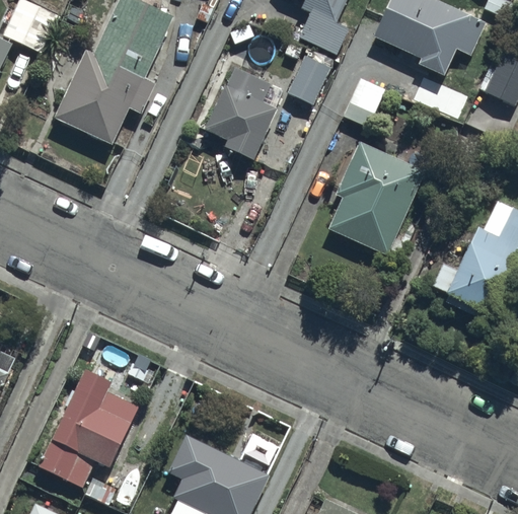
[(19,0),(3,34),(42,53),(61,12),(35,0),(19,0)]
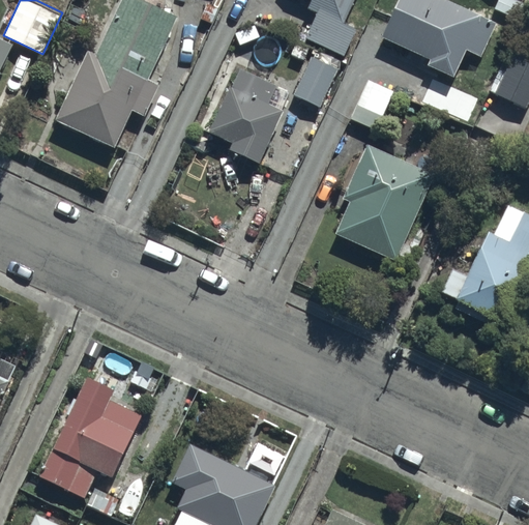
[(178,17),(140,0),(121,0),(97,56),(86,52),(56,121),(116,147),(131,110),(144,116),(158,83),(151,80),(178,17)]
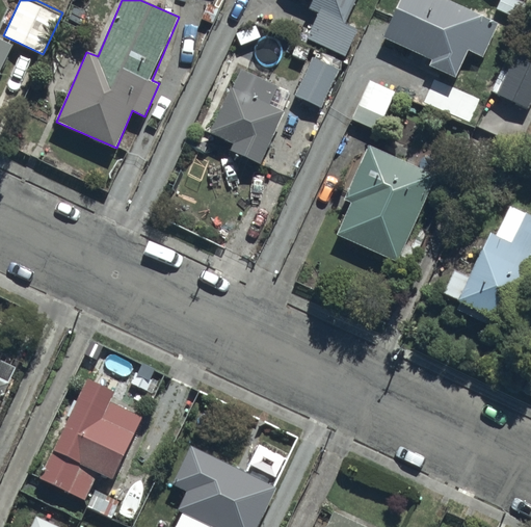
[(314,0),(310,8),(318,11),(307,37),(346,54),(357,27),(347,23),(356,0),(314,0)]
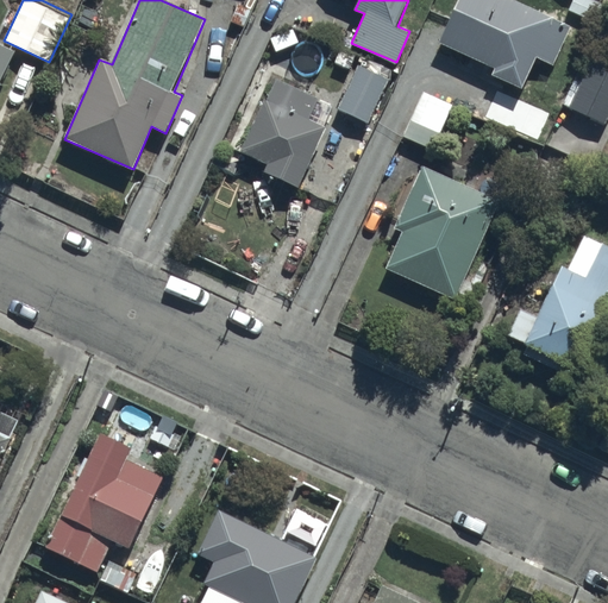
[(552,17),(514,0),(458,0),(439,44),(495,68),(491,75),(521,87),(552,17)]
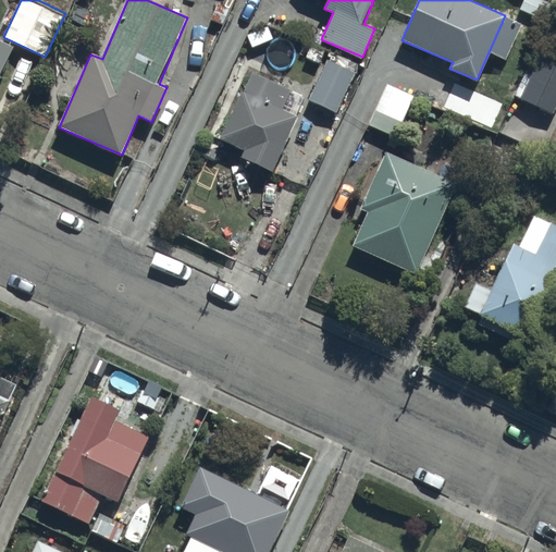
[(0,74),(13,47),(0,39),(0,74)]
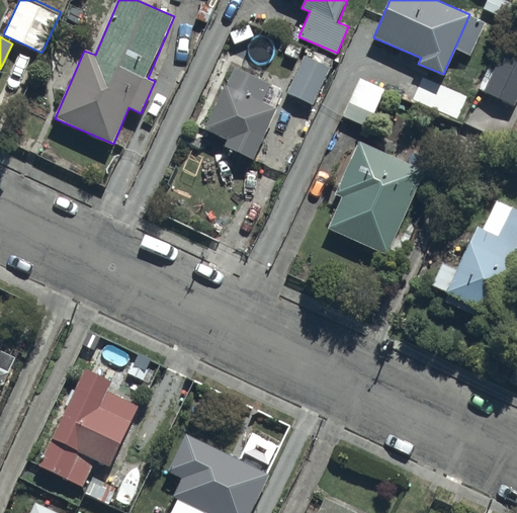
[(515,105),(516,101),(516,61),(482,46),(465,85),(515,105)]
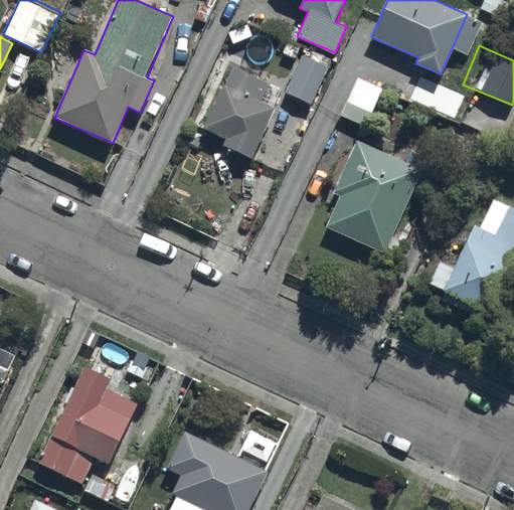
[(329,65),(300,52),(283,93),(311,105),(329,65)]
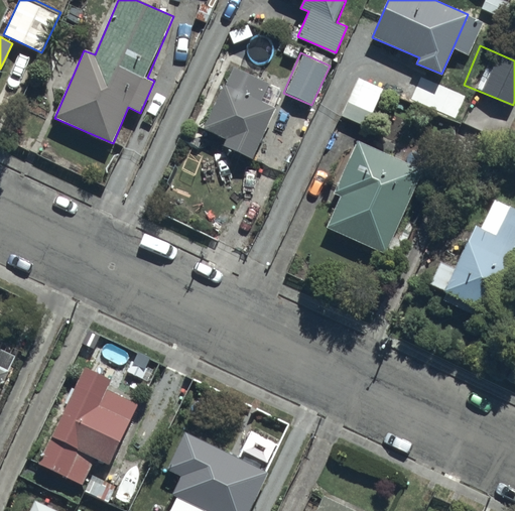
[(270,82),(233,66),(206,129),(226,138),(223,145),(254,159),(276,108),(261,102),(270,82)]
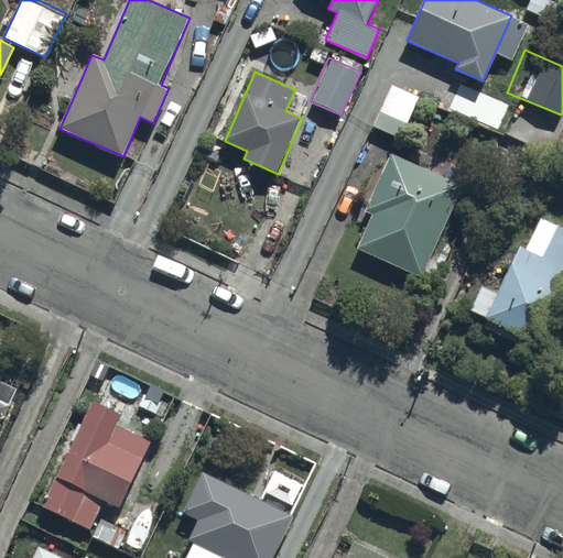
[(420,95),(393,81),(372,124),(400,138),(420,95)]
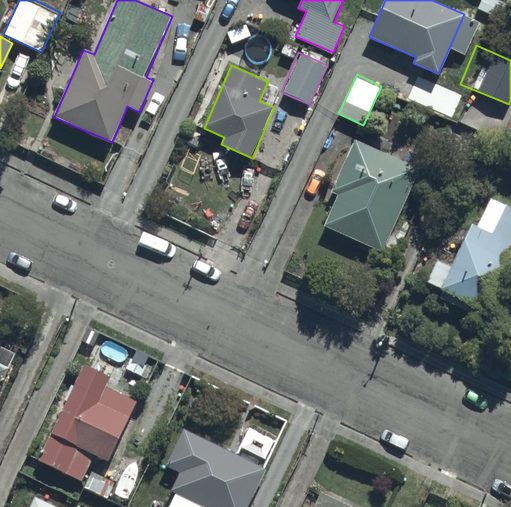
[(419,168),(353,139),(331,191),(338,194),(325,224),(383,250),(419,168)]
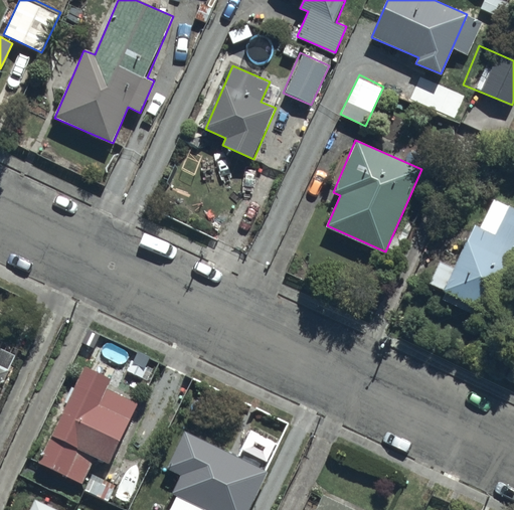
[(513,264),(507,261),(513,246),(513,205),(494,196),(480,225),(476,223),(454,266),(440,259),(427,282),(443,290),(441,293),(498,322),(513,290),(513,264)]
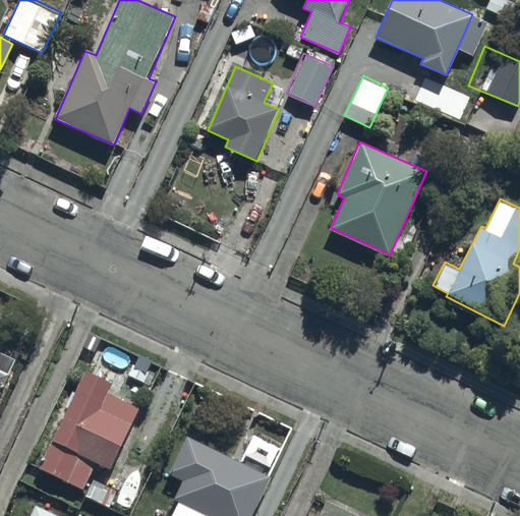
[(0,391),(14,359),(0,352),(0,391)]
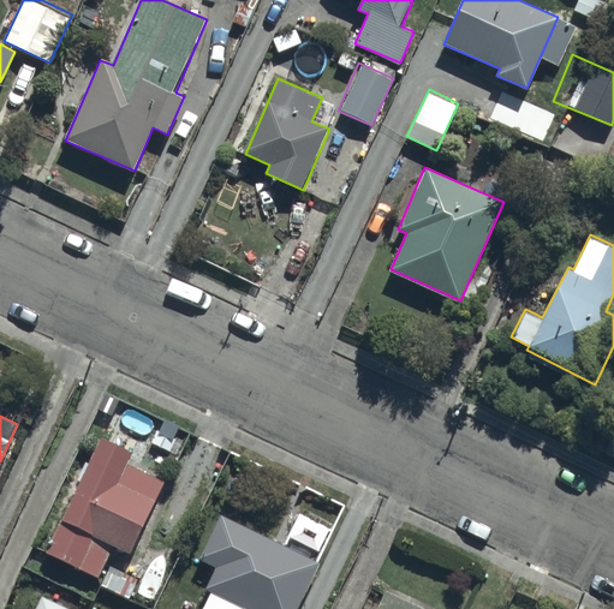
[(99,439),(43,549),(97,577),(112,547),(127,555),(164,483),(127,465),(132,455),(99,439)]
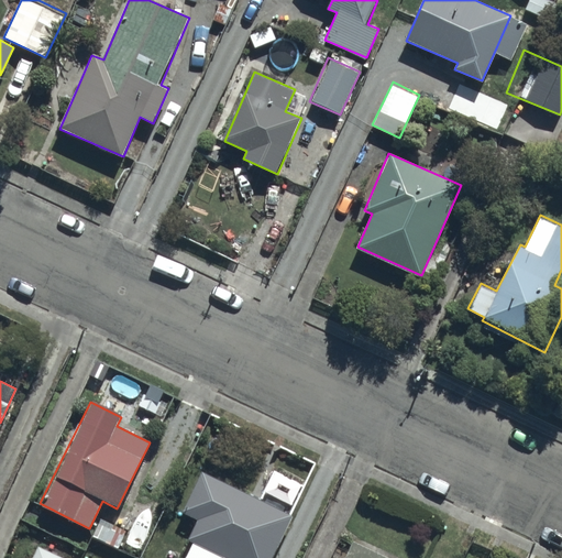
[(272,557),(293,516),(200,472),(183,512),(199,520),(189,539),(191,540),(183,557),(272,557)]
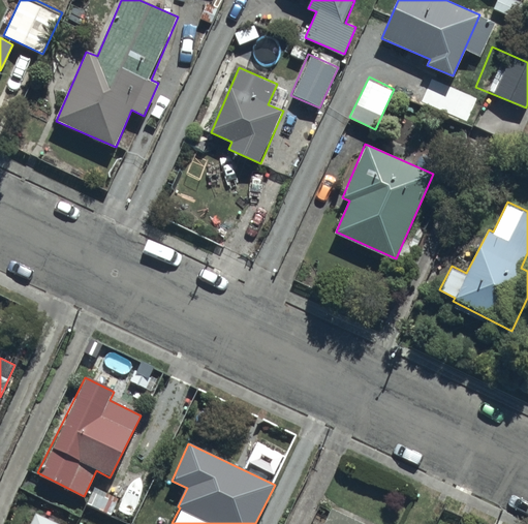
[(363,523),(330,507),(321,523),(363,523)]
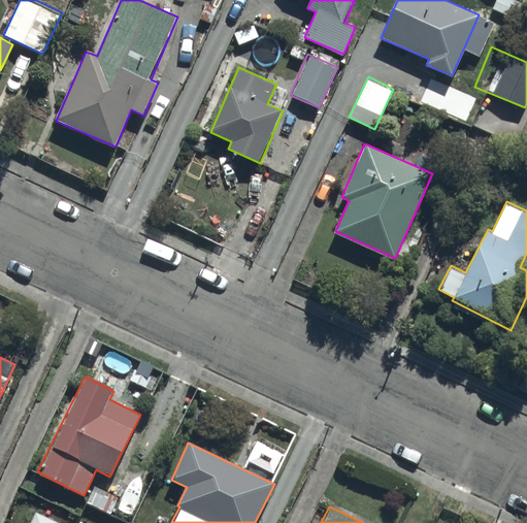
[(60,522),(35,511),(28,522),(60,522)]
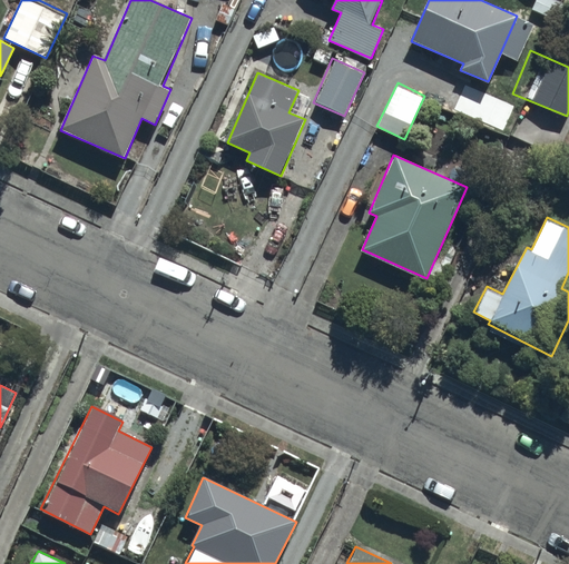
All buildings are outlined.
